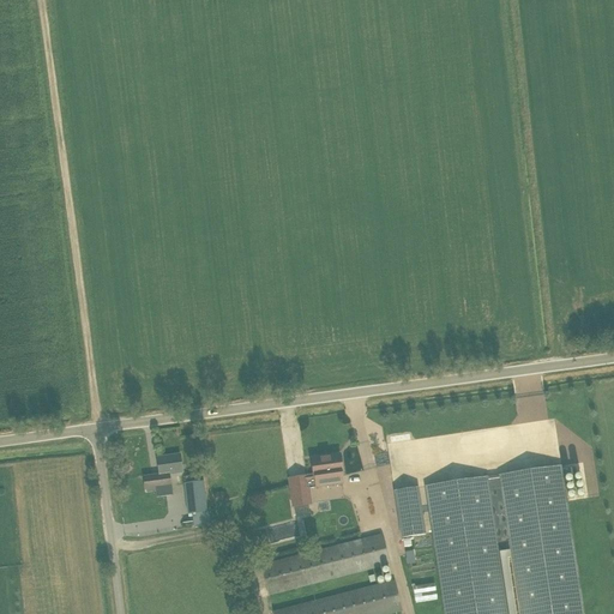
[(144,477),(145,491),(168,487),(167,475),(182,473),(180,456),(157,458),(160,475),(144,477)]
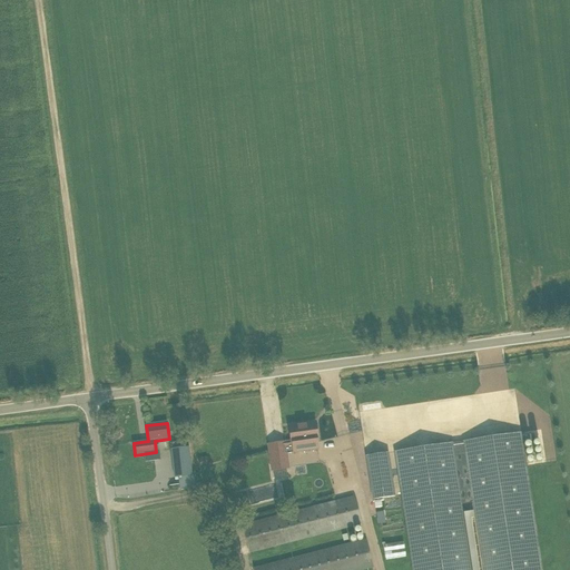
[(268,444),(274,479),(287,478),(286,470),(291,470),(288,453),(320,450),(315,423),(290,426),(291,441),(268,444)]
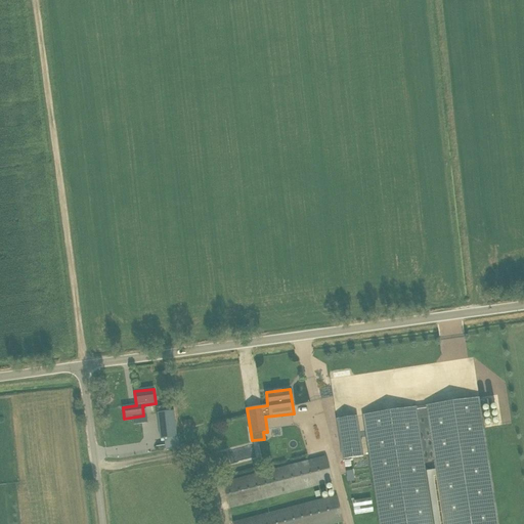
[(333,444),(340,443),(332,397),(322,399),(324,412),(332,411),(333,419),(329,420),(333,444)]
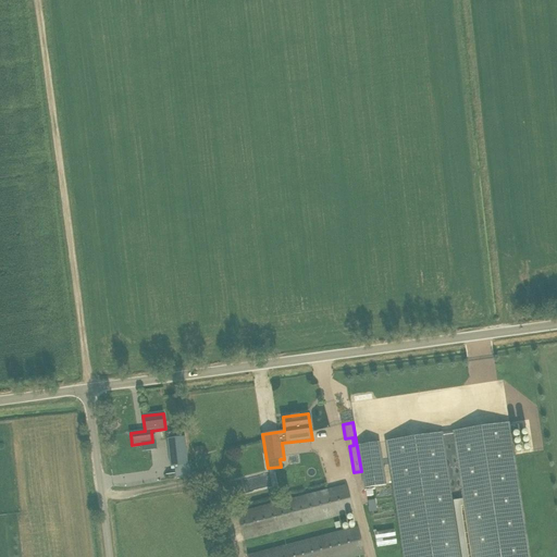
[(442,433),(385,442),(403,556),(529,556),(509,423),(453,431),(453,432),(443,434),(442,433)]
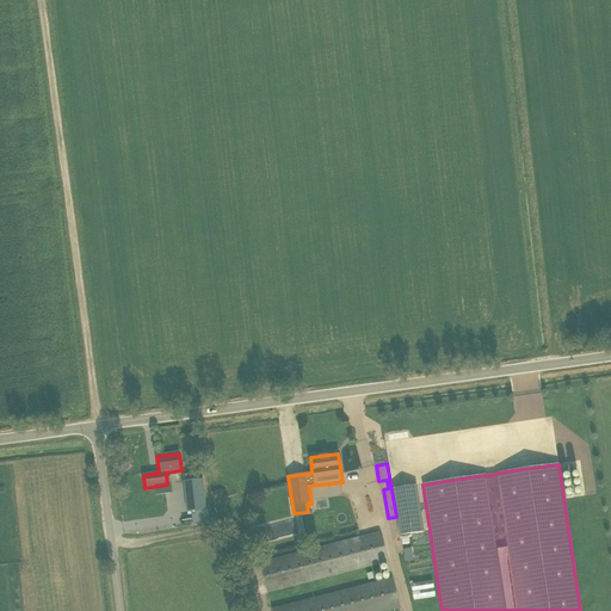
[(181,483),(186,513),(205,511),(201,481),(181,483)]
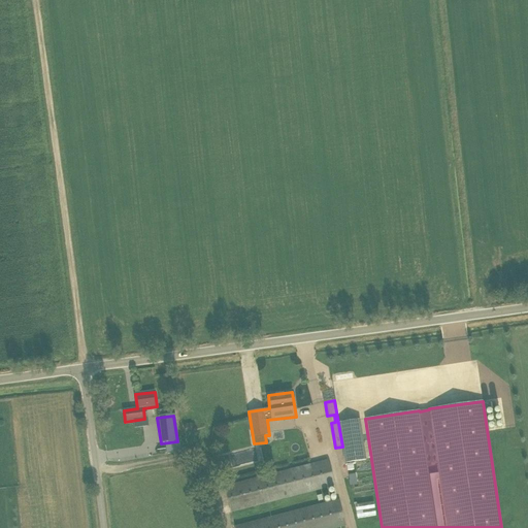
[(339,422),(345,463),(365,460),(360,420),(339,422)]
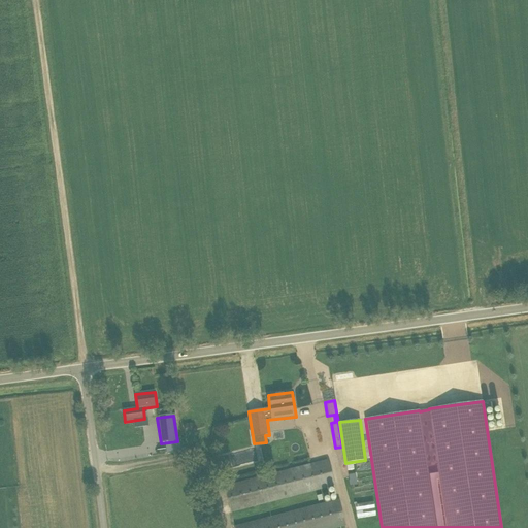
[(191,422),(184,424),(186,433),(193,431),(191,422)]
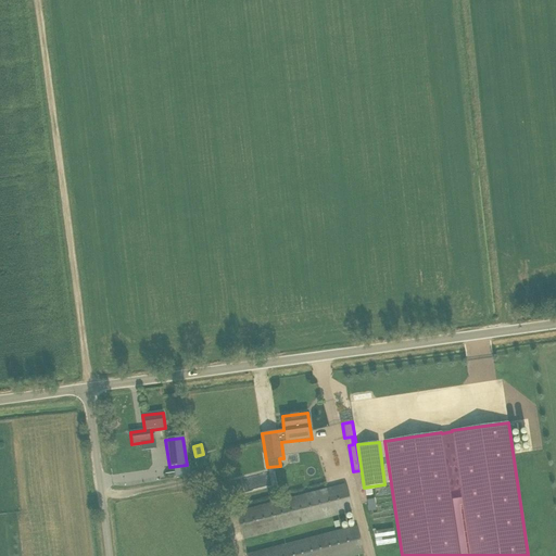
[(345,484),(236,513),(243,541),(353,513),(345,484)]
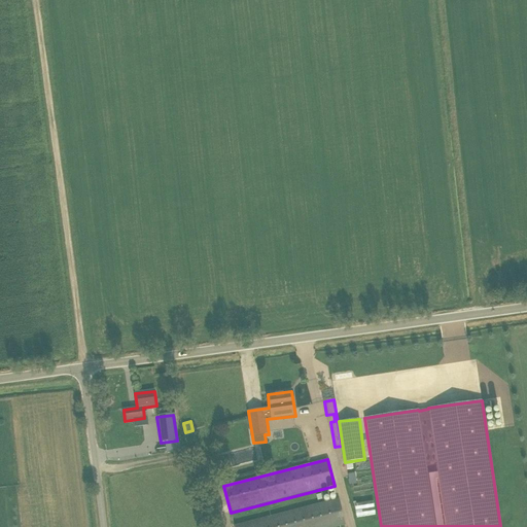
[(235,526),(338,526),(345,525),(339,498),(235,525),(235,526)]
